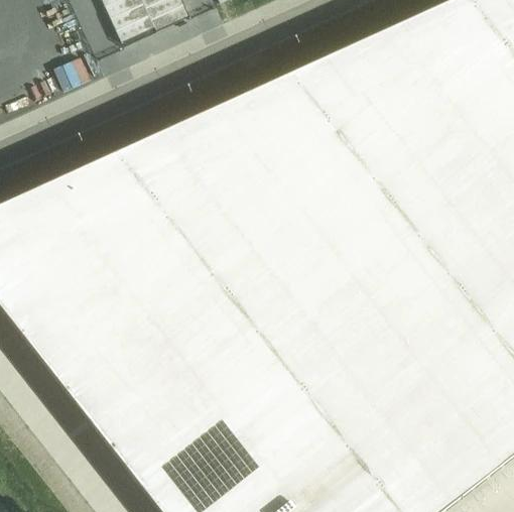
[(0,304),(22,333),(79,405),(142,486),(162,511),(439,511),(469,490),(513,454),(513,0),(446,0),(380,30),(231,98),(53,178),(0,203),(0,304)]
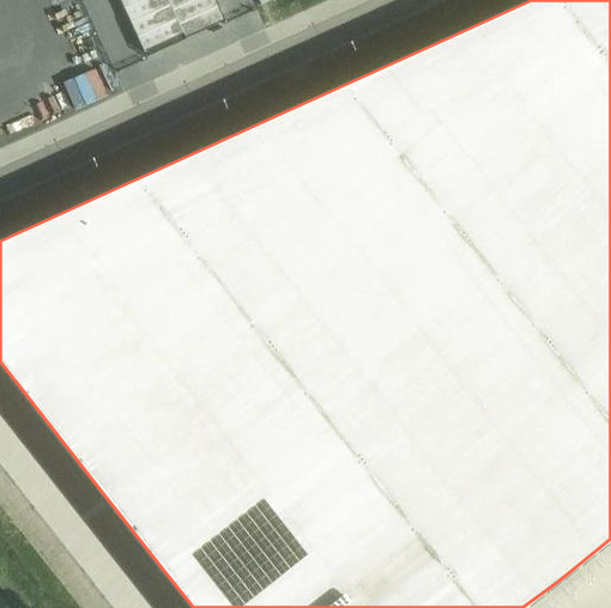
[(139,0),(126,6),(133,20),(173,2),(171,0),(139,0)]
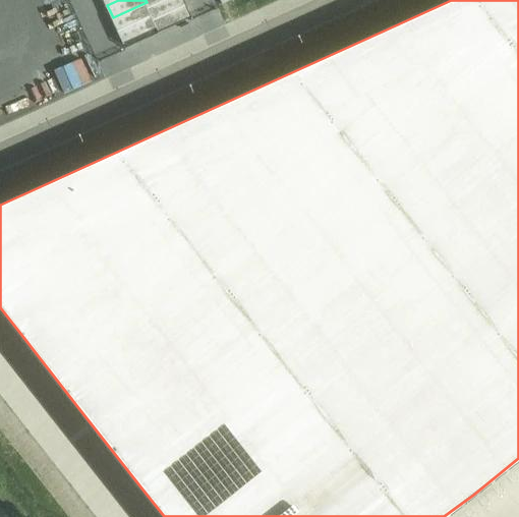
[(161,0),(148,6),(152,14),(154,18),(187,3),(185,0),(161,0)]
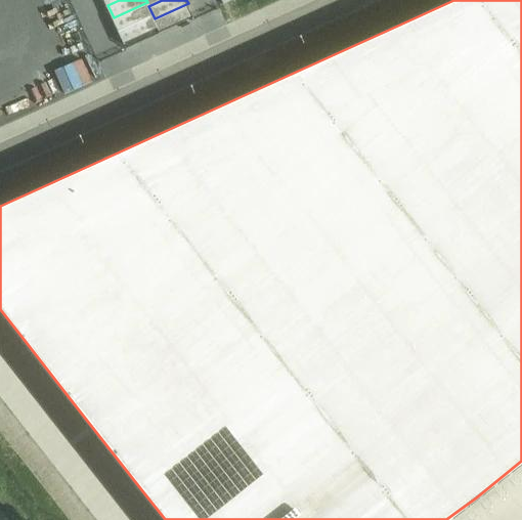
[(147,2),(114,17),(119,30),(153,14),(148,6),(147,2)]
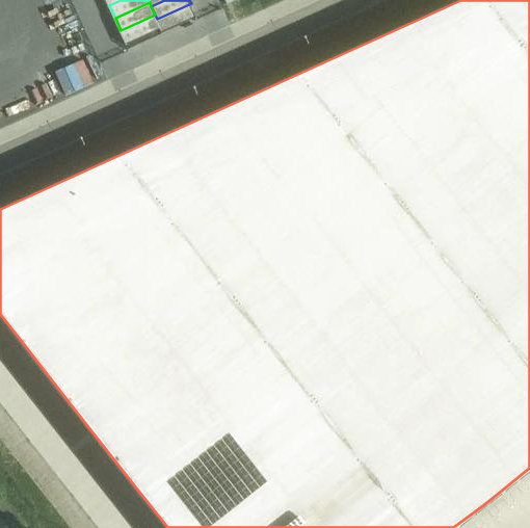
[(191,3),(157,19),(160,26),(161,26),(162,29),(162,30),(196,15),(194,11),(191,3)]
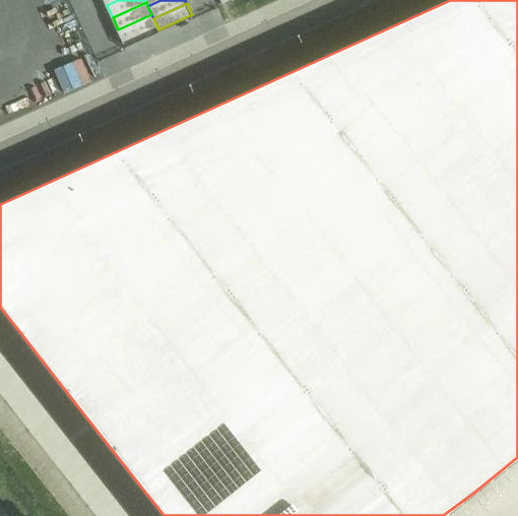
[(151,14),(118,29),(124,41),(156,25),(153,18),(151,14)]
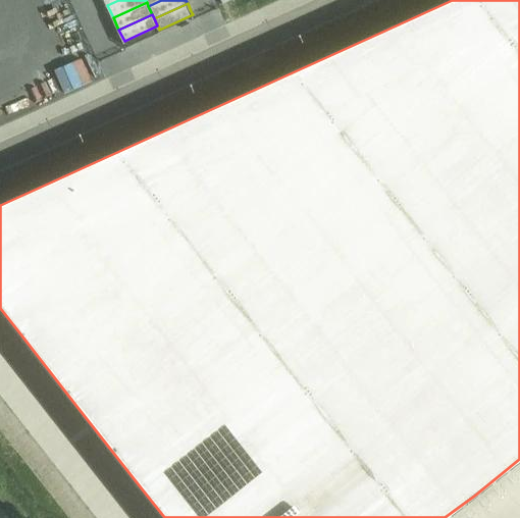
All buildings are outlined.
